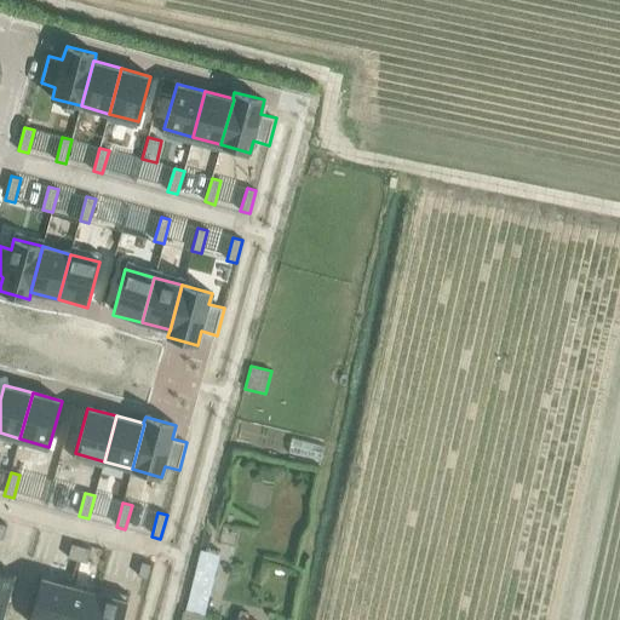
[(72,544),(68,558),(76,561),(80,546),(72,544)]
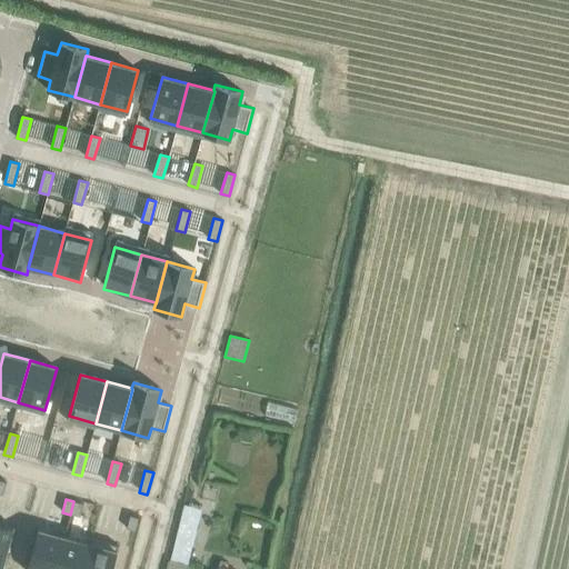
[(73,501),(70,515),(79,517),(82,505),(73,501)]
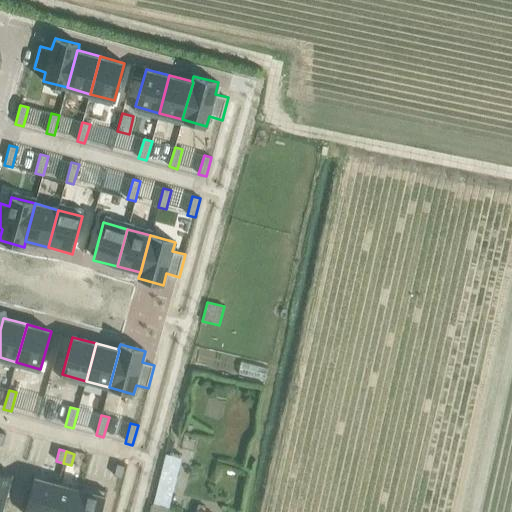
[(166,455),(152,506),(167,510),(180,459),(166,455)]
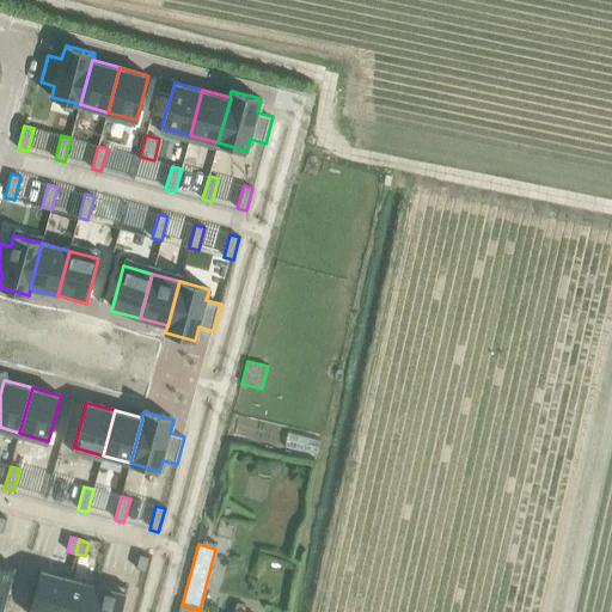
[(140,556),(136,570),(145,573),(150,558),(140,556)]
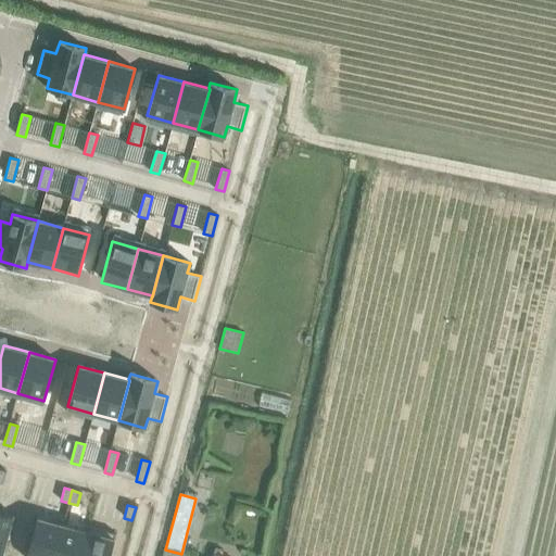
[(0,512),(0,555),(1,555),(12,516),(0,512)]
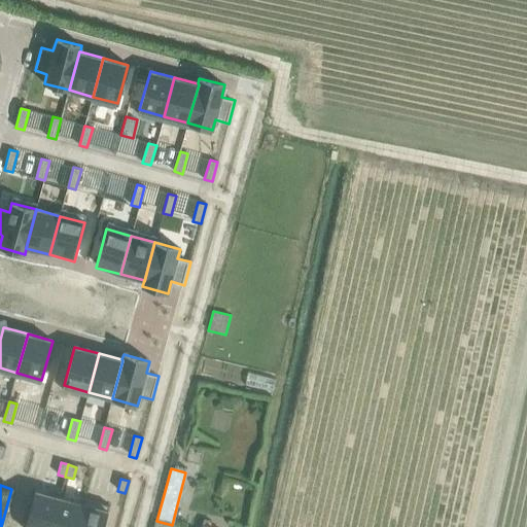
[(35,491),(25,526),(50,526),(60,497),(35,491)]
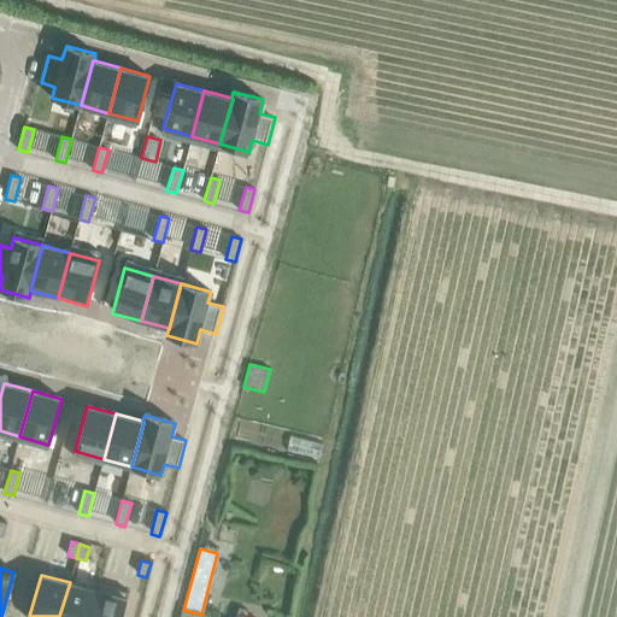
[(70,582),(59,616),(89,616),(98,591),(70,582)]
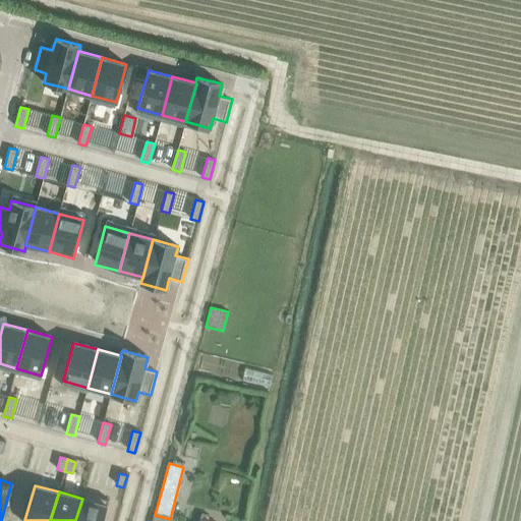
[(82,499),(75,520),(107,520),(111,510),(106,509),(107,505),(82,499)]
